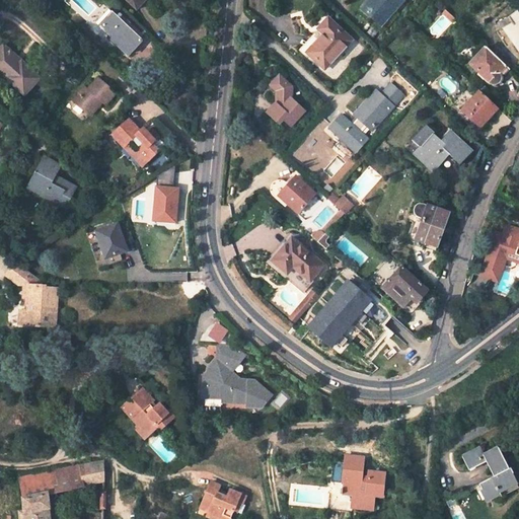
[(369,0),(362,9),(374,19),(380,13),(387,19),(403,0),(369,0)]
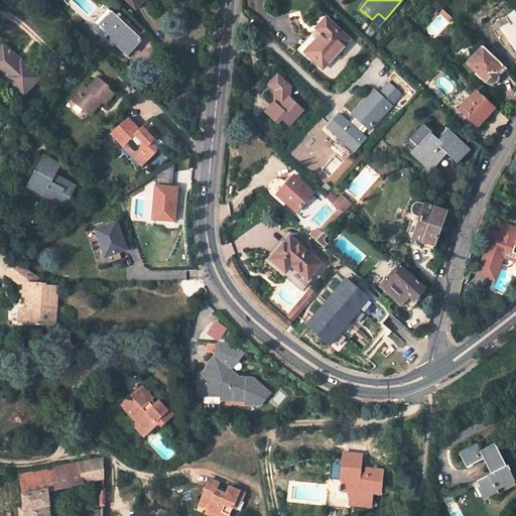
[(116,15),(140,37),(146,30),(122,8),(116,15)]
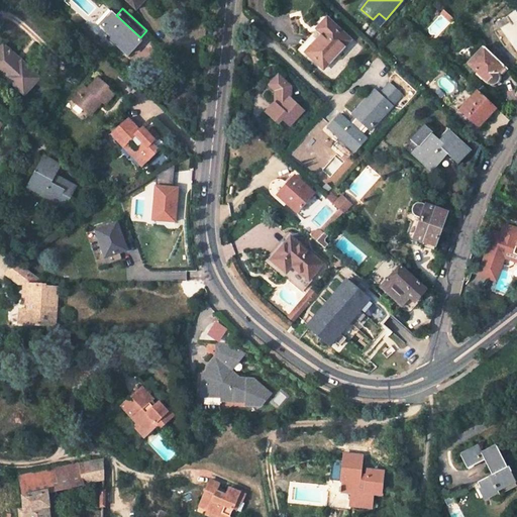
[(103,25),(115,13),(110,9),(97,23),(110,35),(111,33),(103,25)]
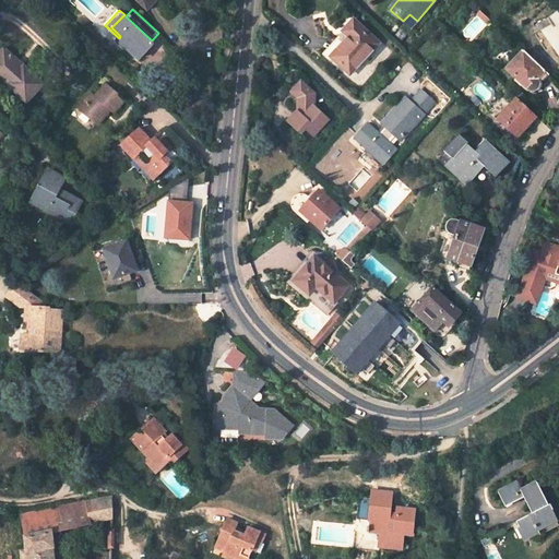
[(546,20),(550,26),(543,31),(552,44),(549,47),(558,59),(558,57),(558,20),(555,13),(546,20)]
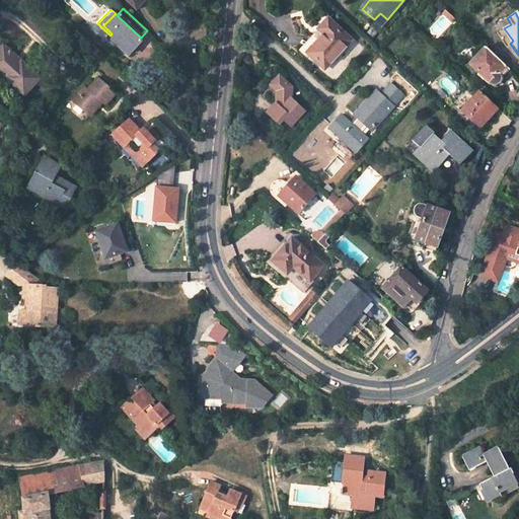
[(109,36),(129,55),(143,41),(141,38),(117,15),(116,13),(103,25),(112,33),(110,35),(109,36)]
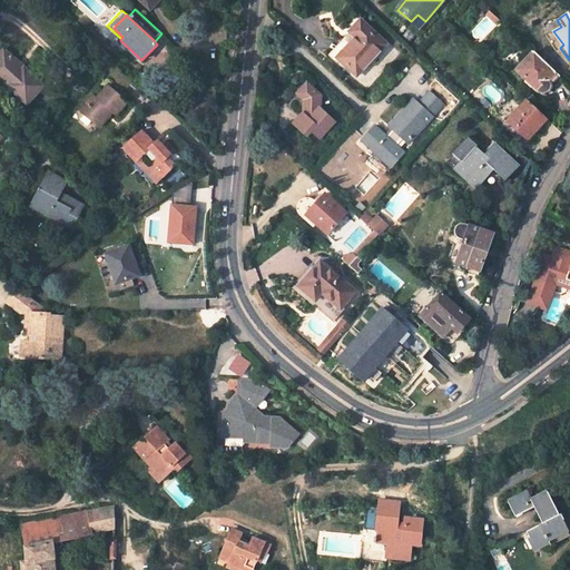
[(418,15),(411,21),(420,28),(425,21),(418,15)]
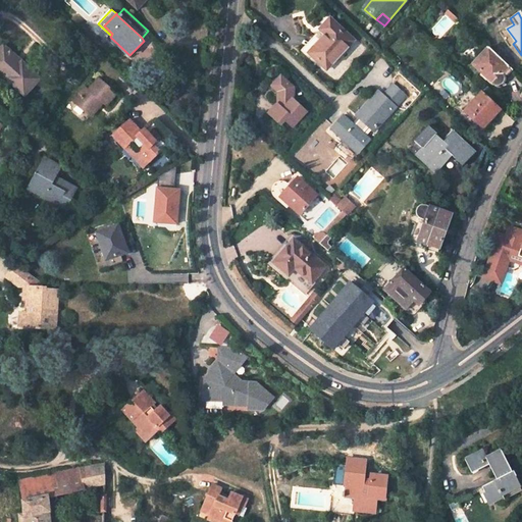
[(304,48),(327,69),(354,39),(330,17),(304,48)]
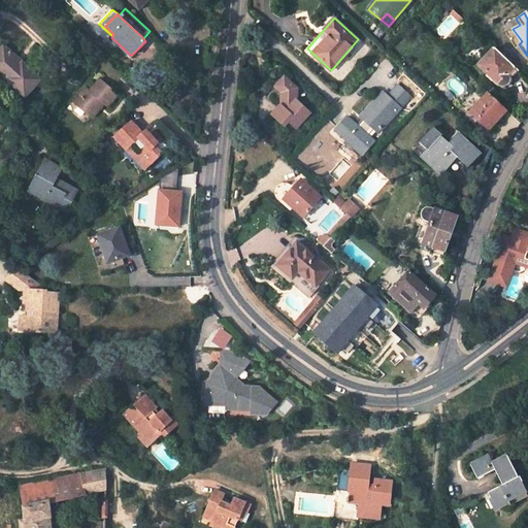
[(42,81),(6,47),(0,54),(0,74),(27,100),(42,81)]
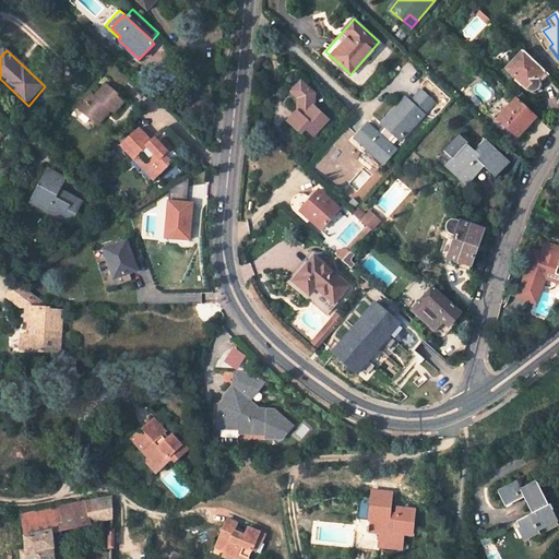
[(545,71),(523,50),(506,69),(528,91),(531,92),(533,92),(536,91),(538,87),(538,85),(538,82),(536,81),(545,71)]
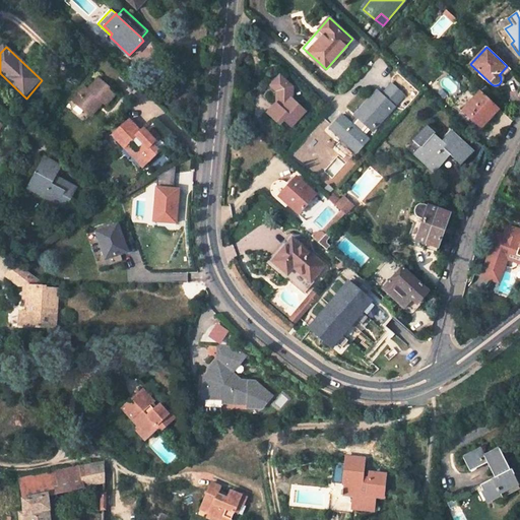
[(293,87),(279,76),(271,85),(278,91),(278,104),(268,114),(281,125),(284,121),(291,128),(307,111),(293,99),(293,87)]
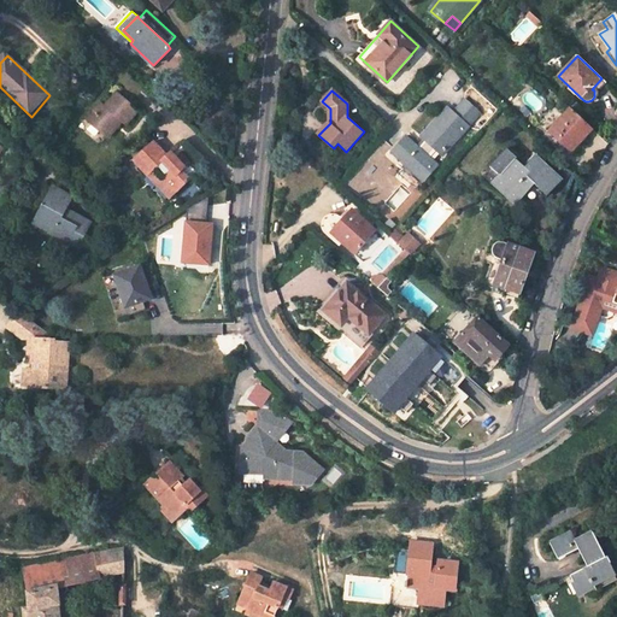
[(100,110),(92,119),(97,123),(90,130),(106,145),(122,128),(127,133),(139,118),(117,99),(105,113),(100,110)]
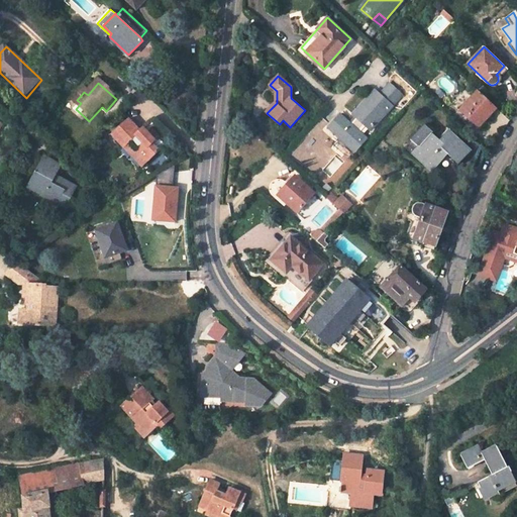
[(357,117),(351,124),(340,114),(329,127),(355,151),(368,138),(359,131),(366,124),(372,129),(394,105),(393,104),(402,94),(390,83),(380,94),(375,90),(353,114),(357,117)]
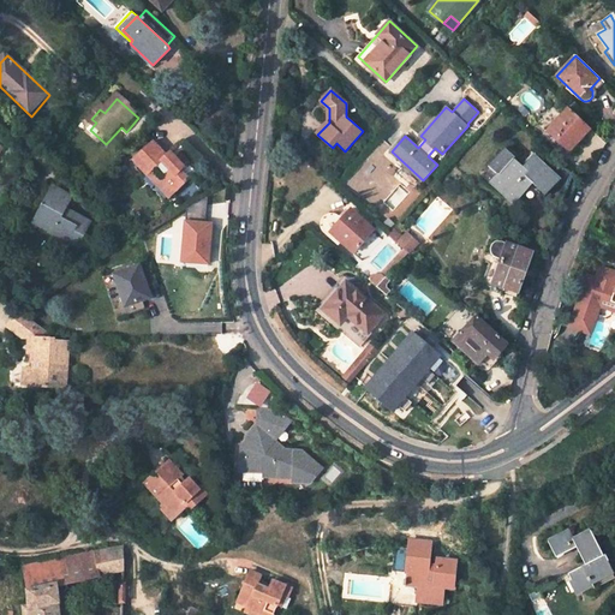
[(568,108),(547,130),(568,150),(589,129),(568,108)]
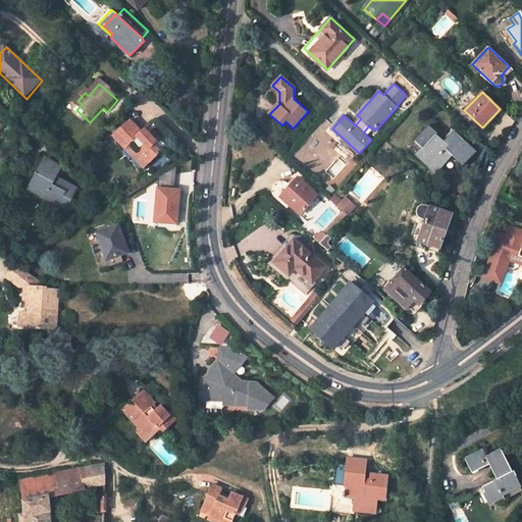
[(82,104),(77,101),(72,106),(76,110),(82,104)]
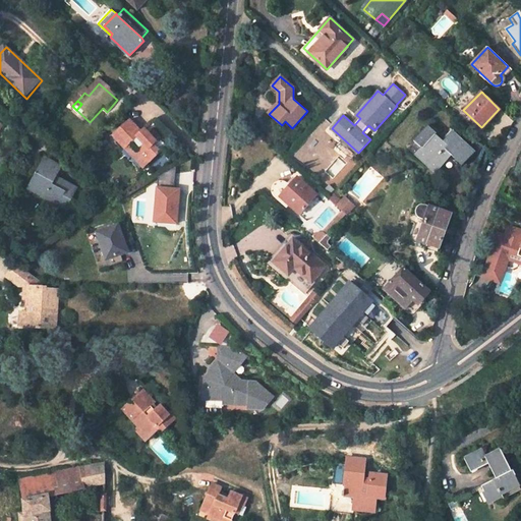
[(132,147),(136,142),(145,151),(140,155),(152,166),(164,154),(157,146),(164,138),(156,130),(152,134),(149,138),(143,133),(131,122),(128,125),(123,120),(109,135),(114,139),(113,141),(126,154),(128,151),(132,147)]
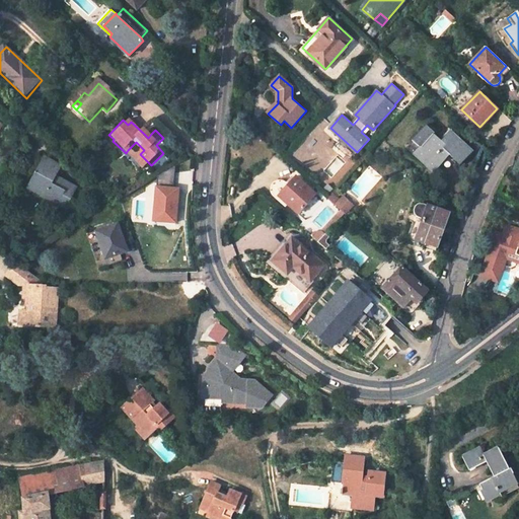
[(146,129),(143,133),(148,138),(151,134),(146,129)]
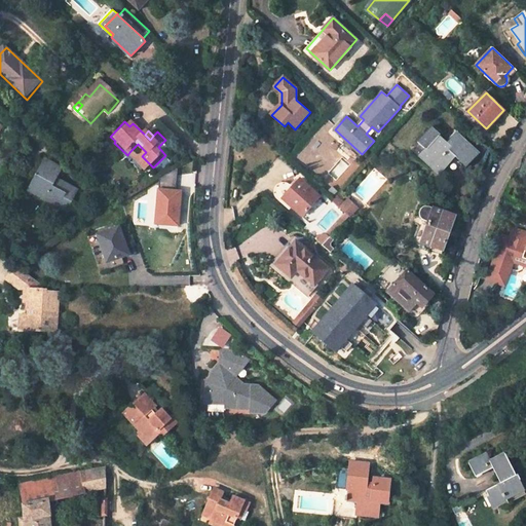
[(477,154),(455,135),(448,142),(453,146),(450,149),(429,130),(417,144),(424,150),(428,154),(422,161),(439,176),(453,159),(464,168),(477,154)]
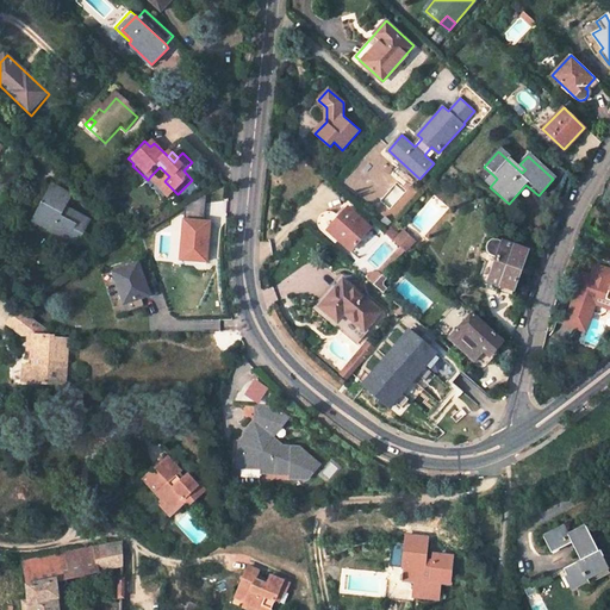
[(178,194),(165,181),(155,172),(150,176),(173,199),(178,194)]
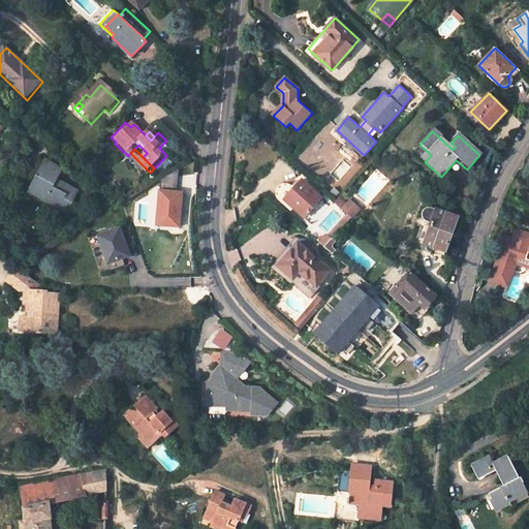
[(427,151),(421,158),(425,162),(431,155),(427,151)]
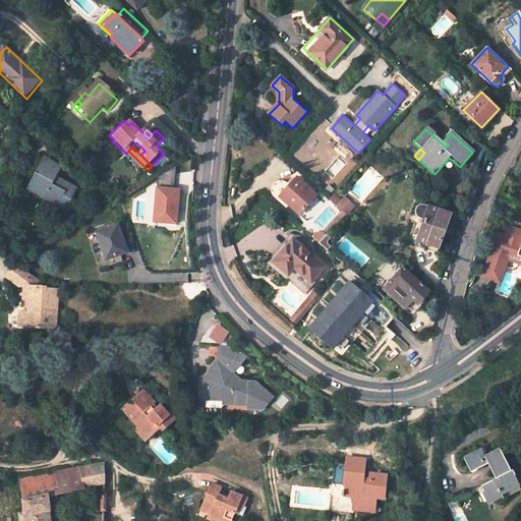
[(46,162),(31,191),(53,203),(54,199),(62,204),(65,197),(73,201),(79,190),(62,182),(61,184),(56,181),(62,169),(46,162)]
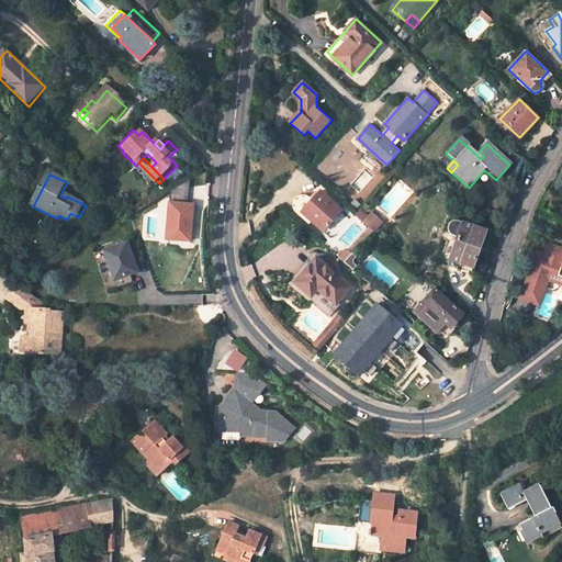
[(173,193),(172,243),(197,244),(198,206),(191,206),(192,182),(173,193)]
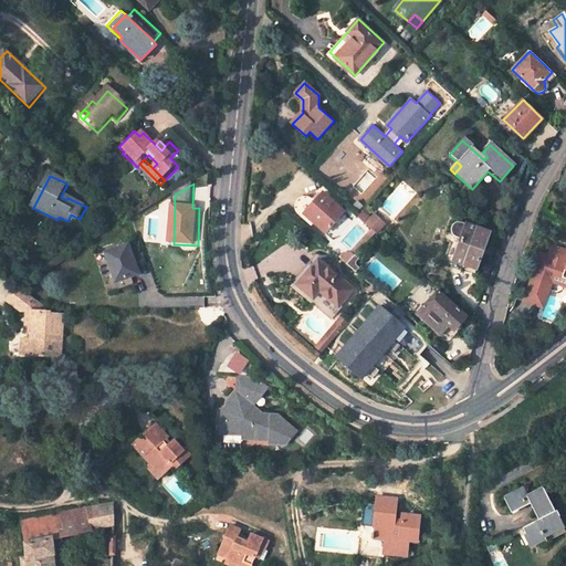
[(304,213),(324,232),(343,212),(322,192),(304,213)]
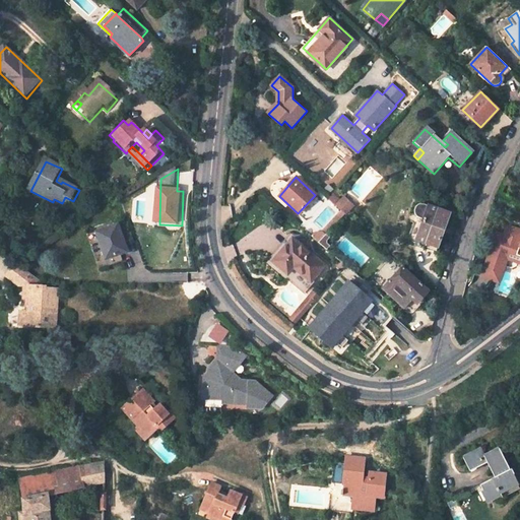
[(334,194),(329,199),(345,214),(351,207),(342,199),(340,200),(334,194)]
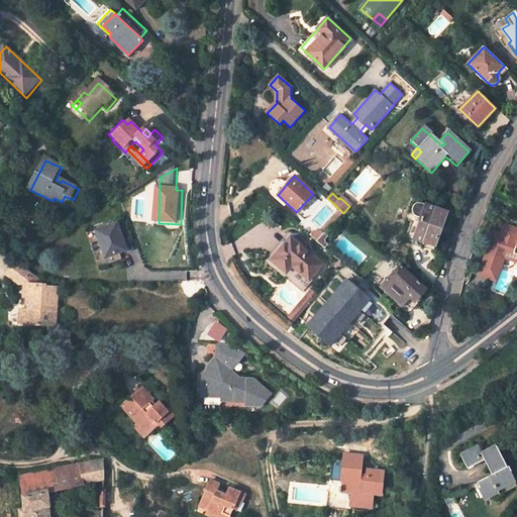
[(62,202),(54,198),(53,201),(68,209),(73,200),(65,196),(62,202)]
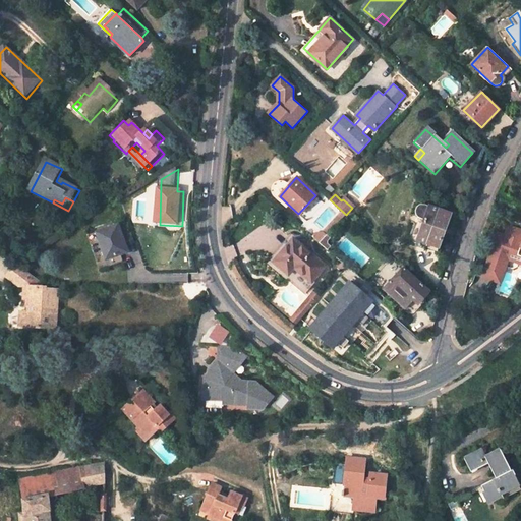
[(345,197),(343,199),(352,208),(354,206),(345,197)]
